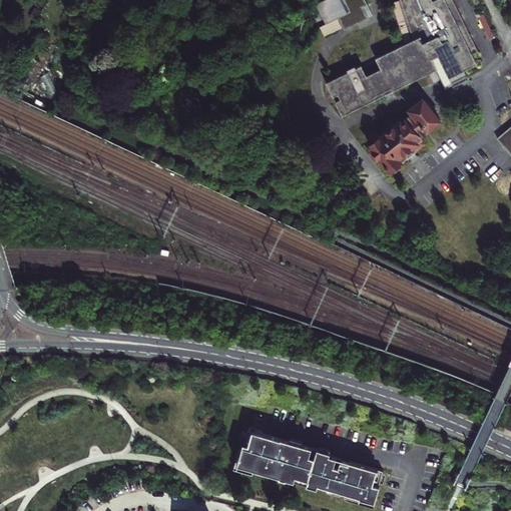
[(326,0),(317,5),(327,24),(340,18),(346,30),(374,16),(366,0),(326,0)]
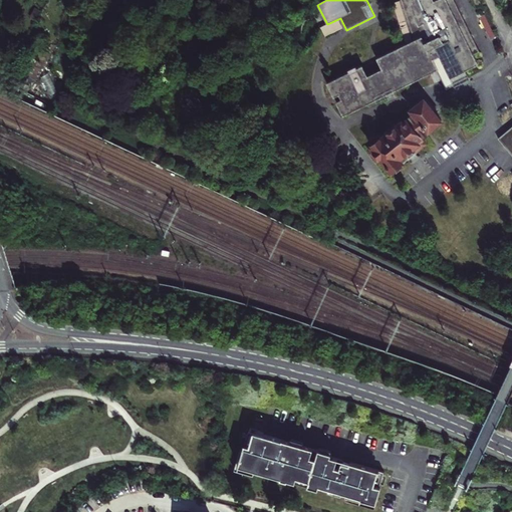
[(347,74),(325,85),(332,100),(338,97),(340,101),(334,104),(341,118),(436,72),(445,91),(467,80),(464,72),(477,66),(472,56),(478,53),(451,0),(437,0),(432,3),(430,0),(397,0),(412,42),(375,61),(380,71),(366,78),(361,68),(355,70),(354,68),(346,72),(347,74)]
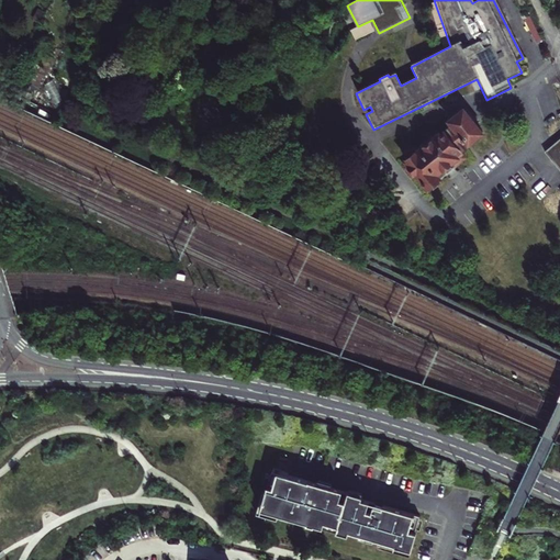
[(405,160),(404,161),(406,166),(403,168),(411,178),(414,175),(426,190),(439,180),(445,175),(446,176),(447,176),(450,180),(457,175),(454,170),(455,170),(454,168),(465,159),(459,153),(481,135),(472,123),(476,121),(467,111),(465,113),(462,111),(448,123),(451,126),(439,136),(433,127),(428,131),(426,129),(413,140),(415,142),(409,146),(407,150),(404,154),(403,157),(405,160)]
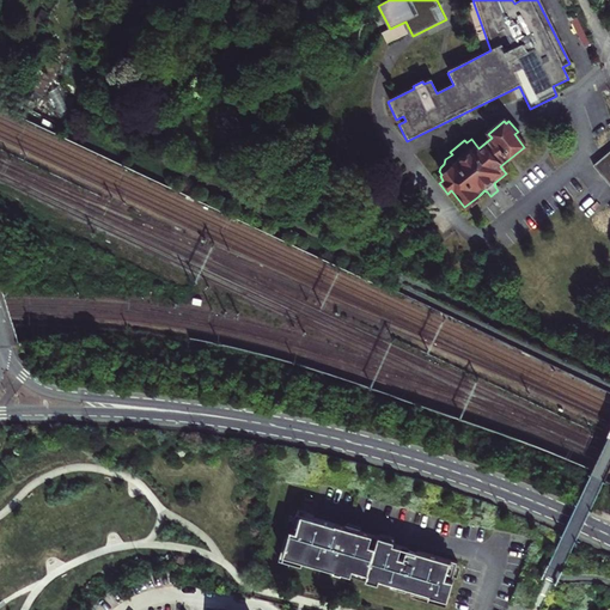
[(609,188),(609,153),(593,166),(609,188)]
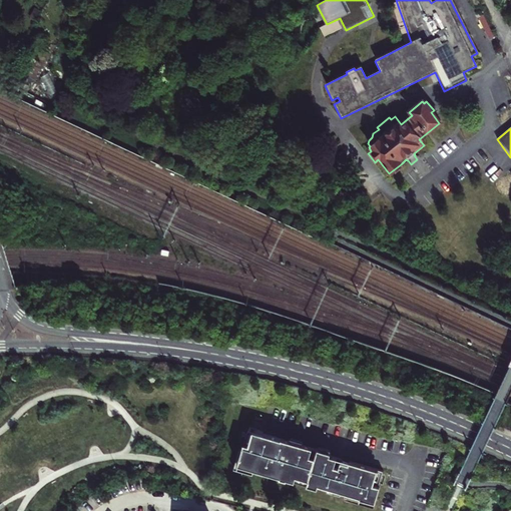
[(328,455),(243,432),(238,450),(236,450),(230,471),(251,477),(252,473),(357,502),(357,505),(372,509),(378,488),(371,486),(375,472),(327,459),(328,455)]
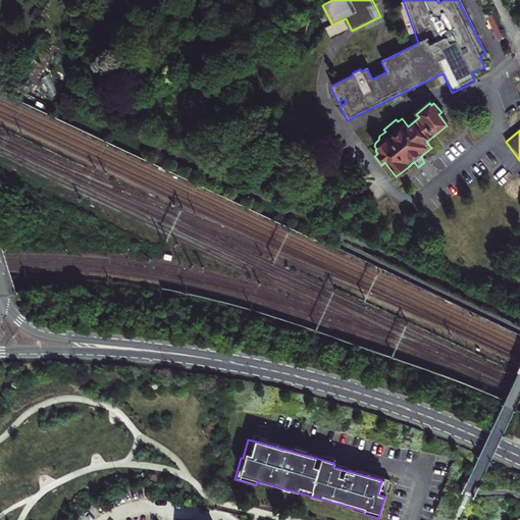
All buildings are outlined.
